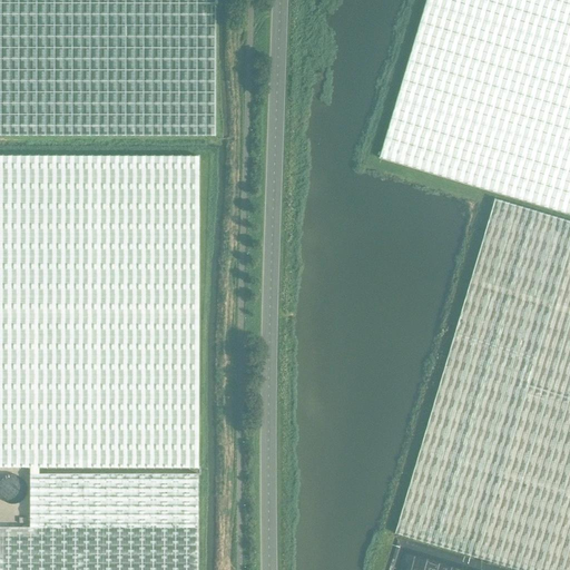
[(214,0),(0,0),(0,135),(215,136),(214,0)]
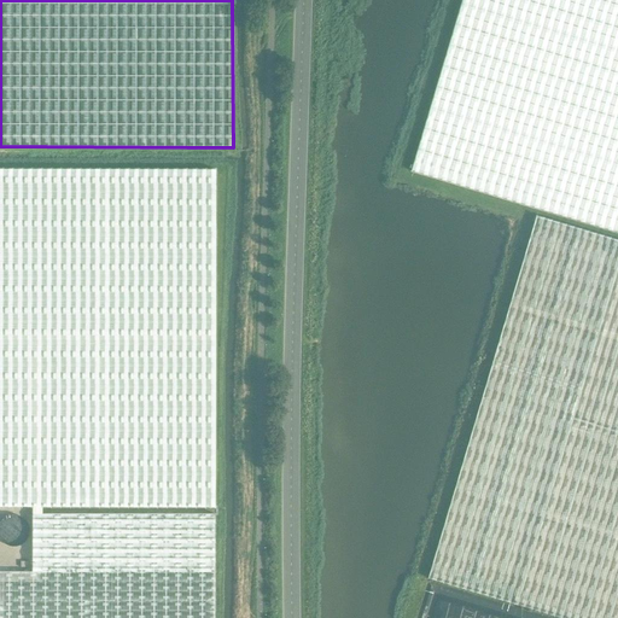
[(617,0),(462,0),(412,172),(617,232),(617,0)]
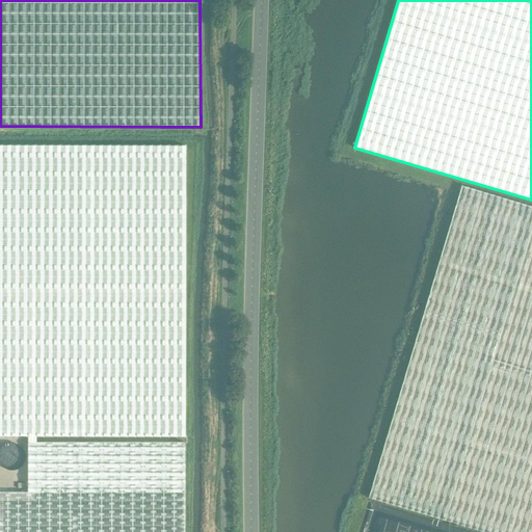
[(0,436),(28,436),(28,442),(35,442),(35,436),(185,436),(185,145),(0,144),(0,436)]
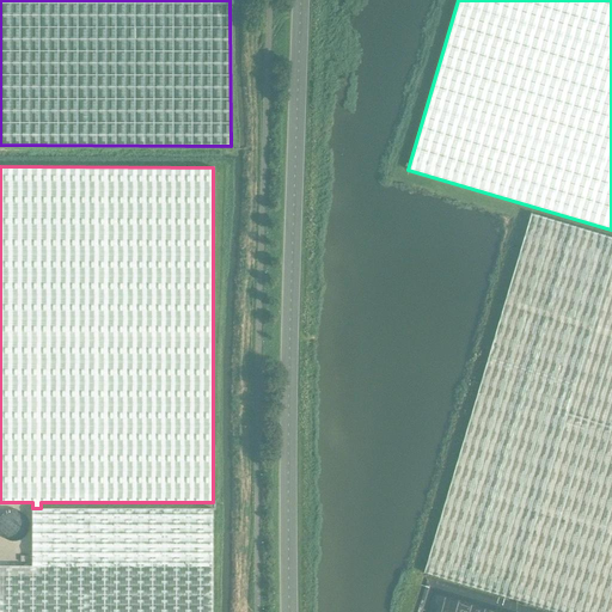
[(555,611),(611,611),(611,238),(532,215),(424,573),(555,611)]
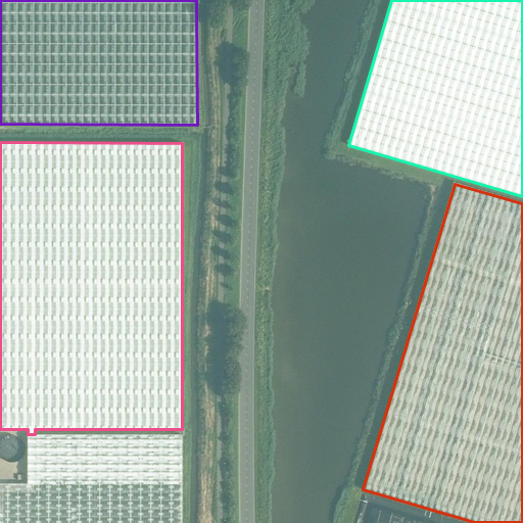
[(181,522),(182,434),(35,434),(28,434),(28,483),(0,483),(0,522),(181,522)]
